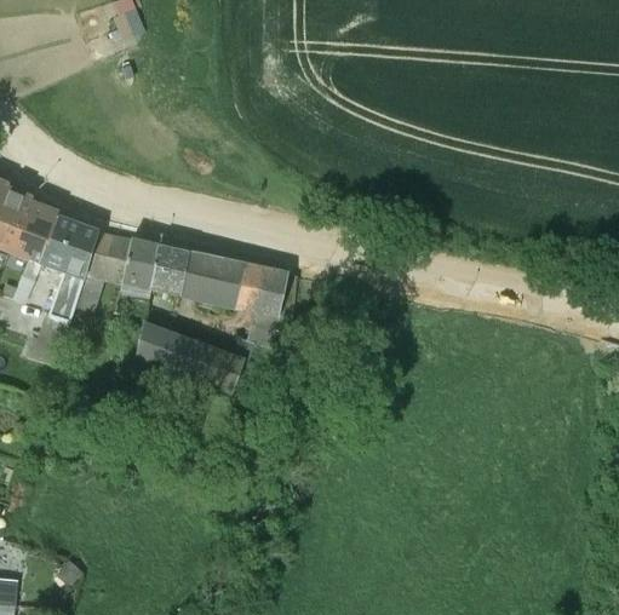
[(56,214),(9,179),(0,171),(0,243),(9,247),(9,249),(29,258),(35,243),(44,249),(56,214)]
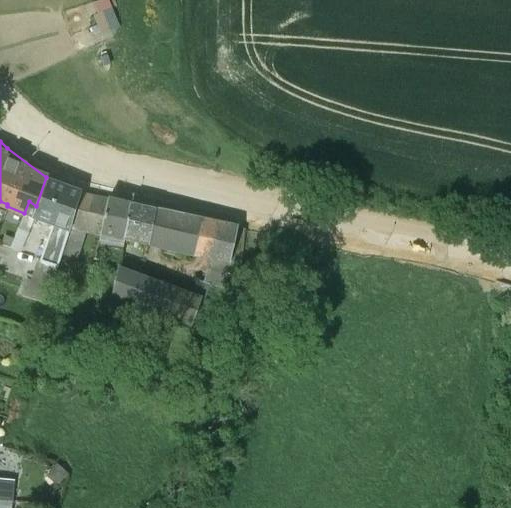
[(81,190),(46,177),(36,206),(29,201),(24,213),(19,224),(25,227),(28,220),(37,224),(40,217),(58,223),(52,227),(49,236),(45,234),(43,240),(47,241),(42,259),(58,264),(71,224),(81,190)]
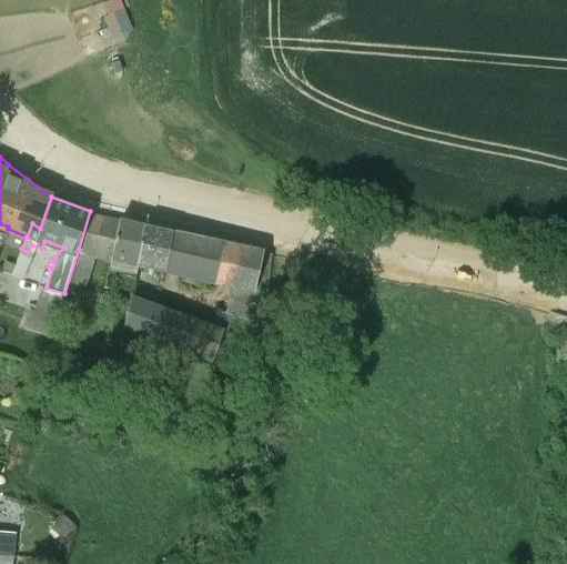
[(90,211),(79,249),(111,257),(120,218),(90,211)]
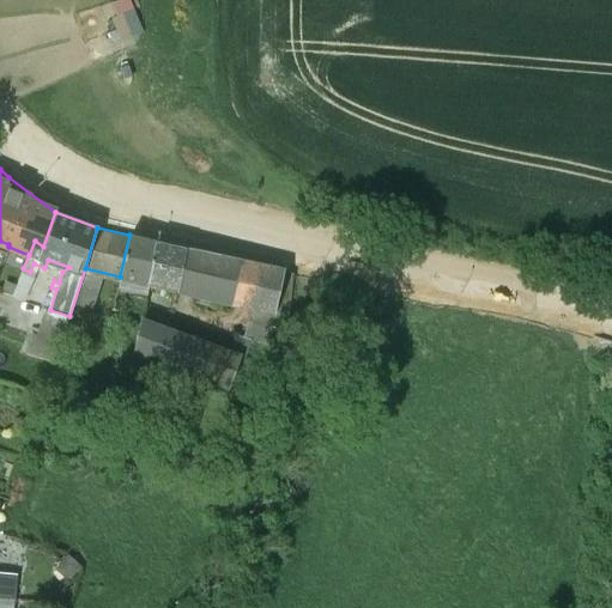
[(187,247),(129,235),(120,277),(179,290),(187,247)]
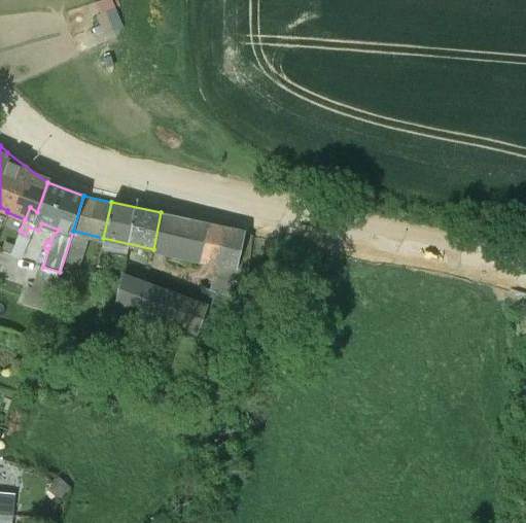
[(251,232),(161,212),(153,249),(237,267),(243,268),(251,232)]
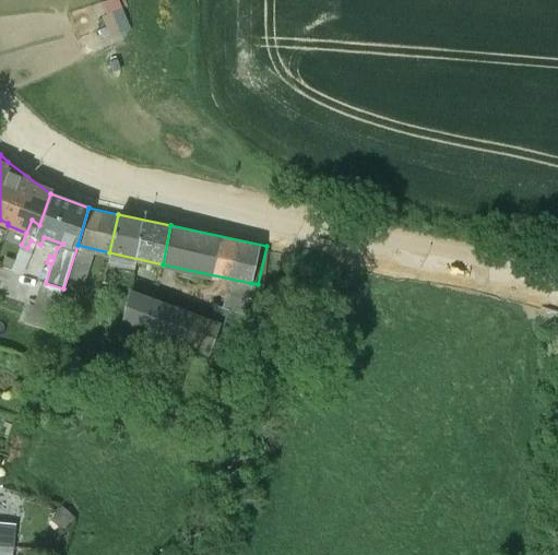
[(133,269),(107,263),(95,311),(123,318),(130,286),(133,269)]
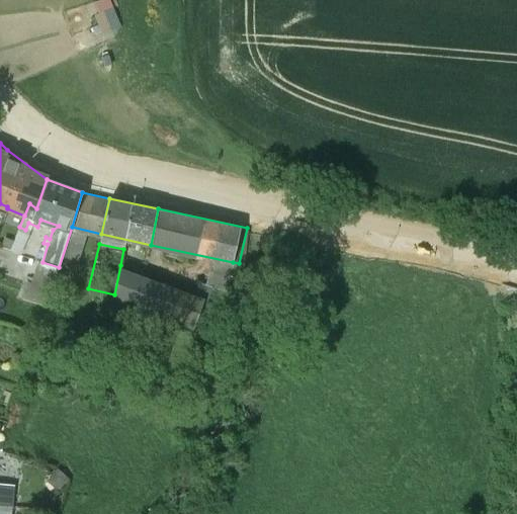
[(59,267),(42,262),(35,283),(26,281),(21,296),(47,305),(59,267)]
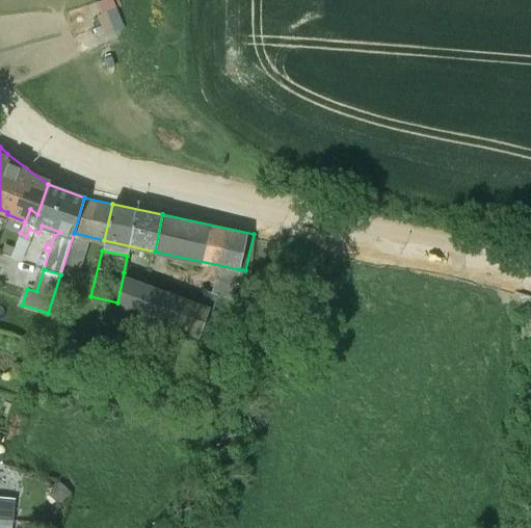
[(128,274),(124,272),(117,302),(117,305),(198,335),(209,309),(201,306),(127,278),(128,274)]
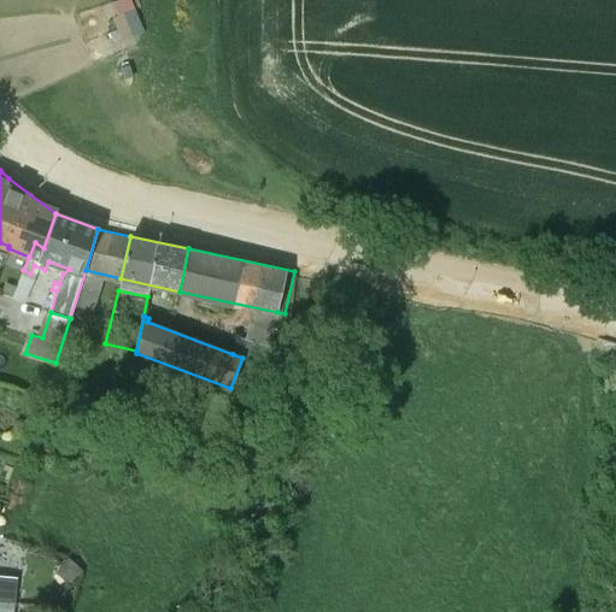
[(275,328),(252,321),(246,337),(239,335),(233,354),(242,358),(246,359),(252,339),(270,345),(275,328)]
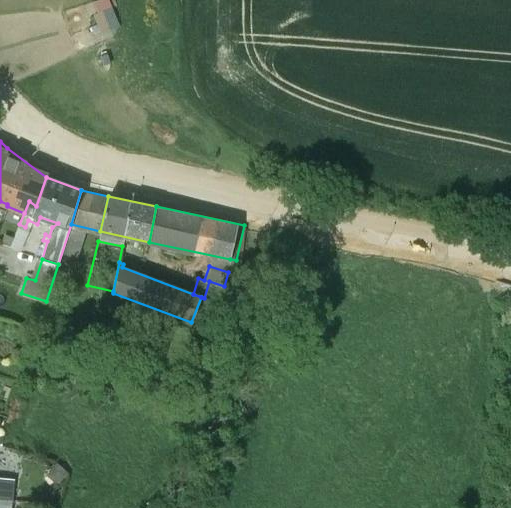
[(0,496),(13,498),(14,484),(7,483),(8,480),(0,479),(0,496)]
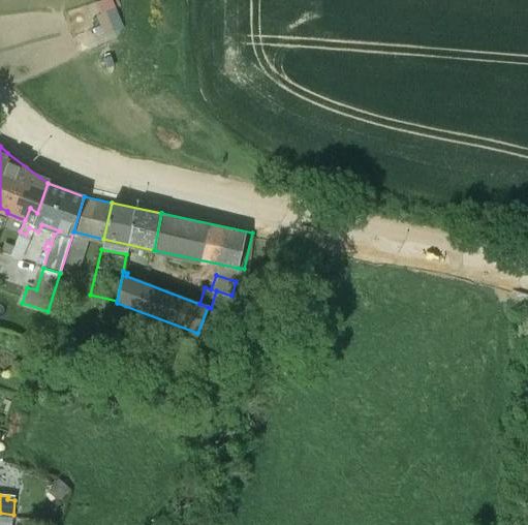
[(11,524),(12,516),(0,514),(0,524),(11,524)]
